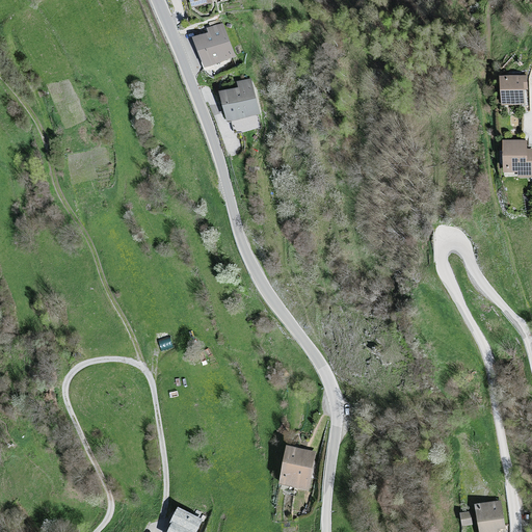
[(208,36),(192,42),(204,71),(235,59),(223,26),(207,30),(208,36)]
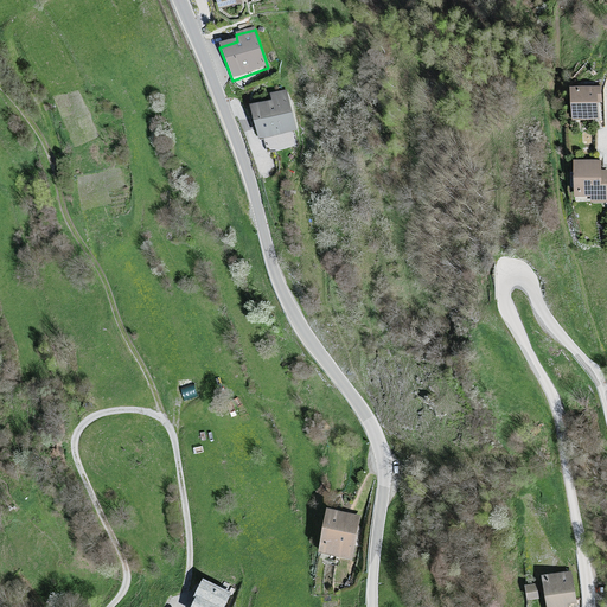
[(599,88),(570,88),(572,120),(600,120),(599,88)]
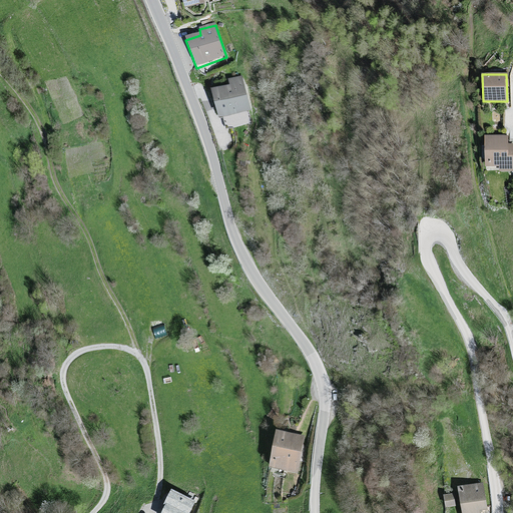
[(228,86),(211,91),(219,119),(251,112),(242,78),(227,80),(228,86)]
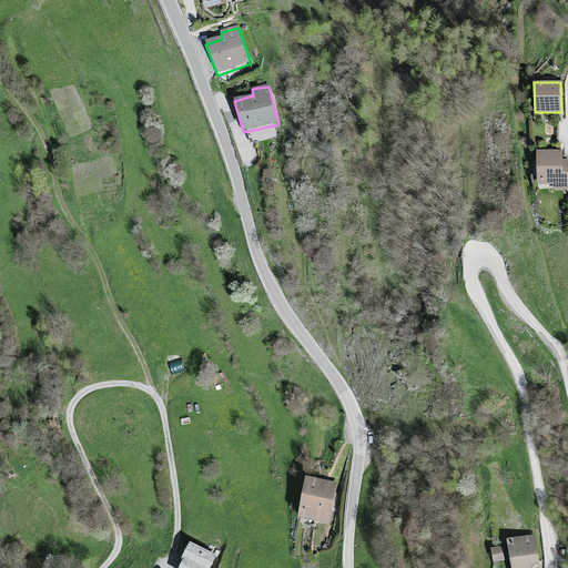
[(567,150),(539,151),(540,189),(567,188),(567,150)]
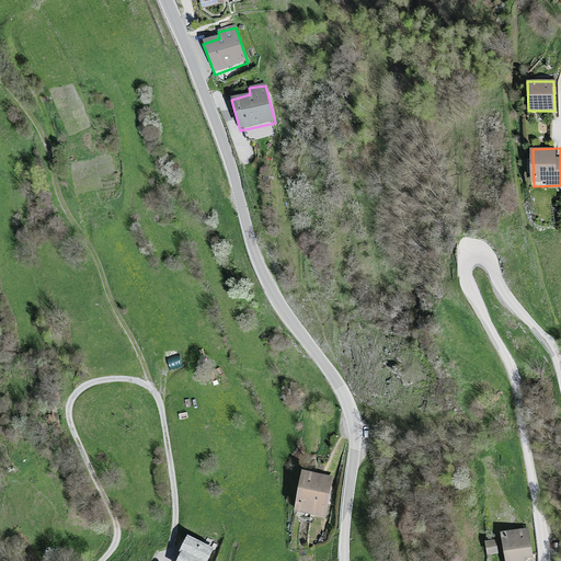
[(333,478),(300,471),(293,511),(325,517),(333,478)]
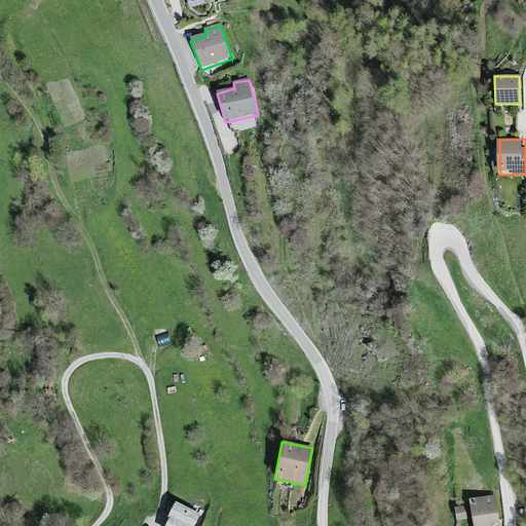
[(500,525),(495,496),(470,500),(474,525),(500,525)]
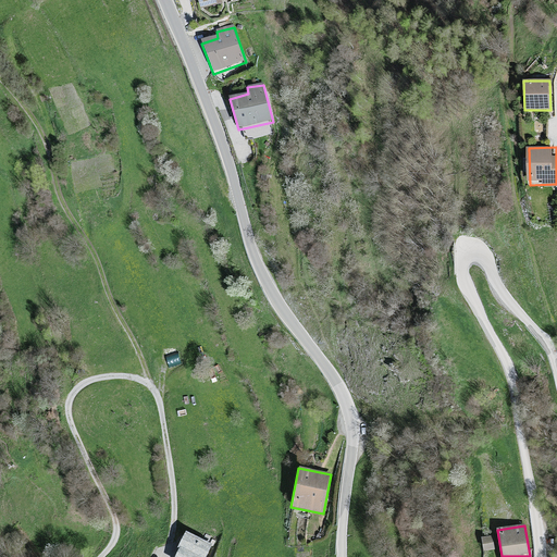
[(207,556),(213,545),(187,532),(181,546),(183,547),(201,556),(207,556)]
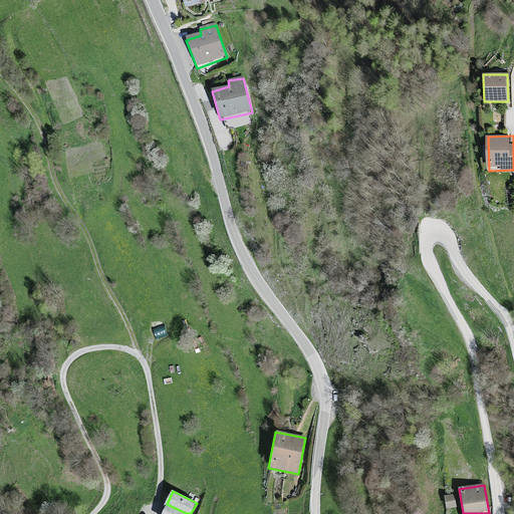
[(457,495),(444,498),(447,510),(459,508),(457,495)]
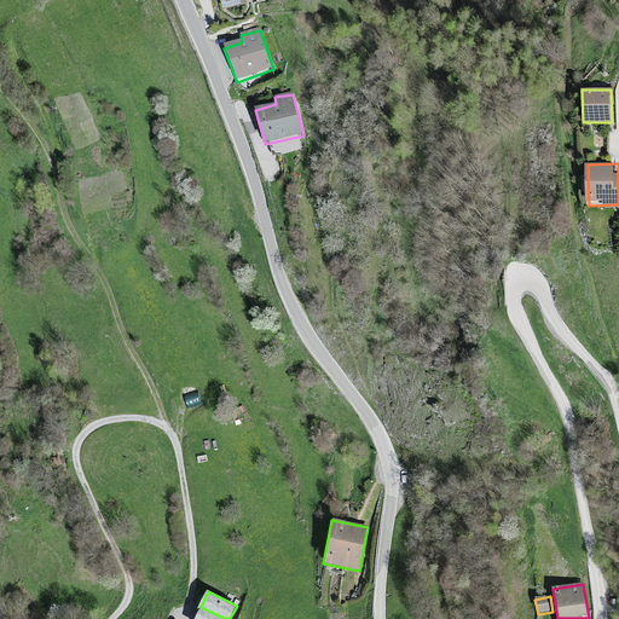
[(224,618),(203,608),(197,618),(224,618)]
